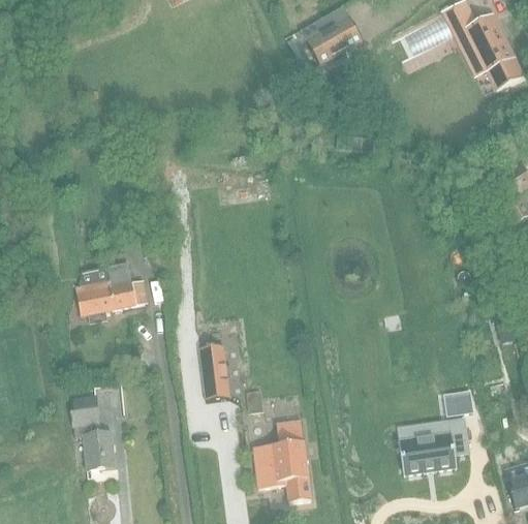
[(461,0),(442,9),(455,33),(466,28),(487,70),(497,90),(524,75),(493,12),(476,21),(466,0),(461,0)]
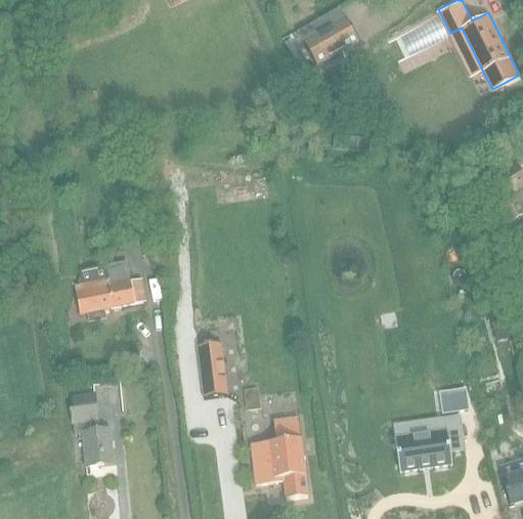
[(340,5),(298,29),(316,62),(359,39),(340,5)]
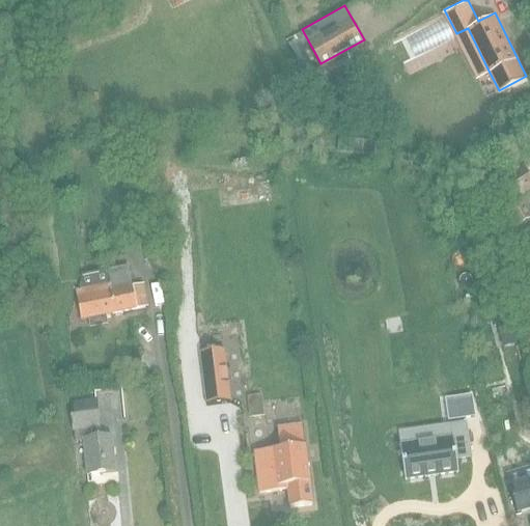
[(529,173),(524,163),(490,183),(497,194),(515,225),(529,217),(529,209),(521,193),(529,187),(529,173)]
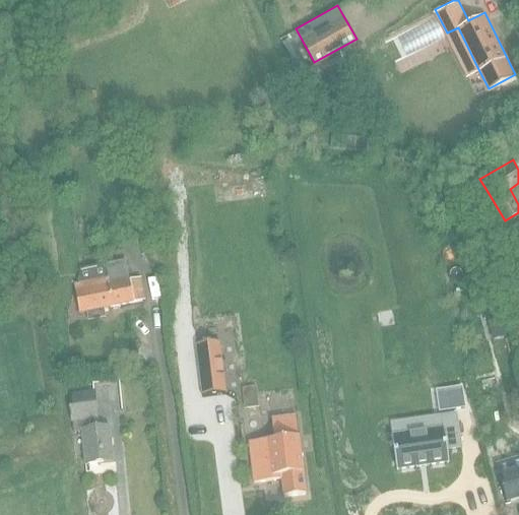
[(467,216),(456,218),(459,232),(470,229),(467,216)]
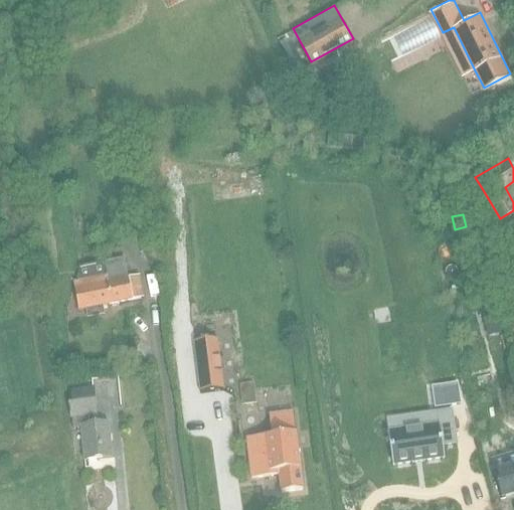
[(108,272),(107,273),(74,279),(80,307),(144,293),(139,272),(129,274),(129,273),(128,273),(126,255),(106,259),(108,272)]
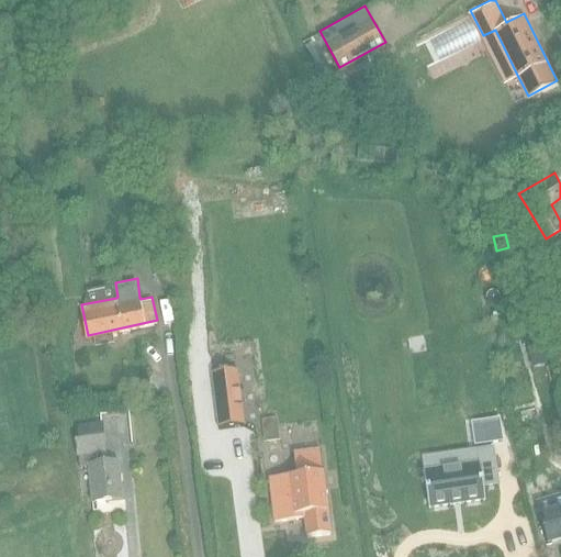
[(538,324),(519,329),(523,342),(541,336),(538,324)]
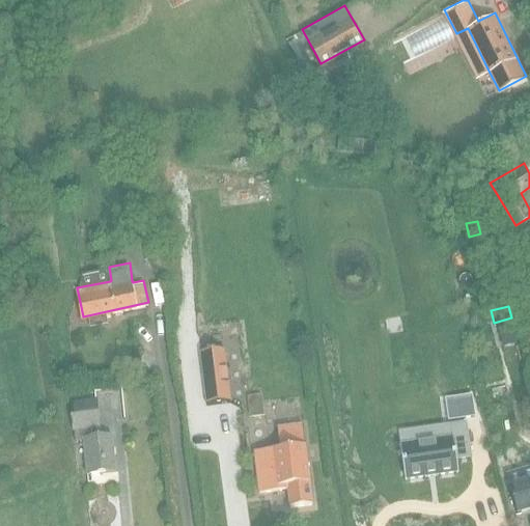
[(200,350),(206,402),(229,398),(223,347),(200,350)]
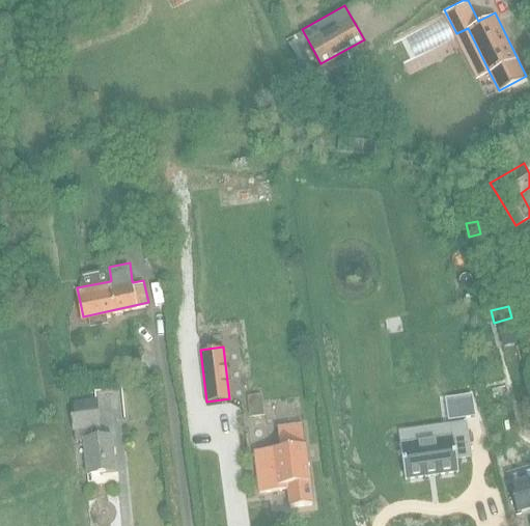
[(416,361),(405,364),(407,377),(419,375),(416,361)]
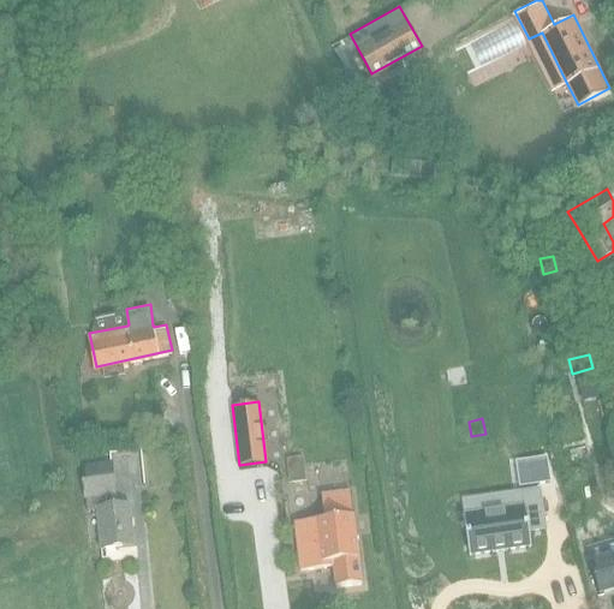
[(303,452),(287,454),(287,457),(290,477),(305,476),(304,454),(303,452)]
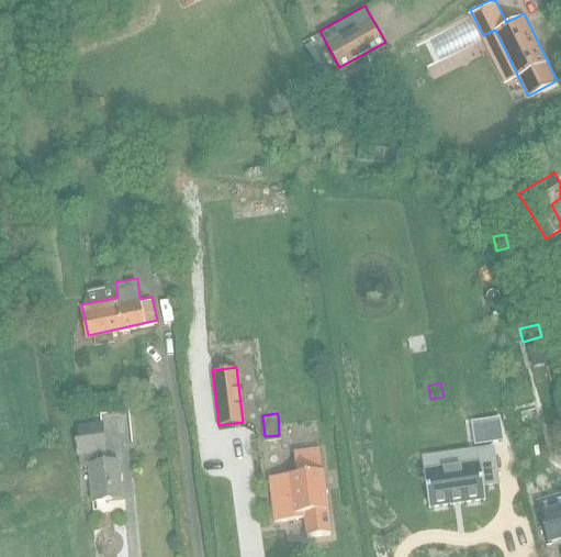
[(503,413),(491,416),(495,429),(506,425),(503,413)]
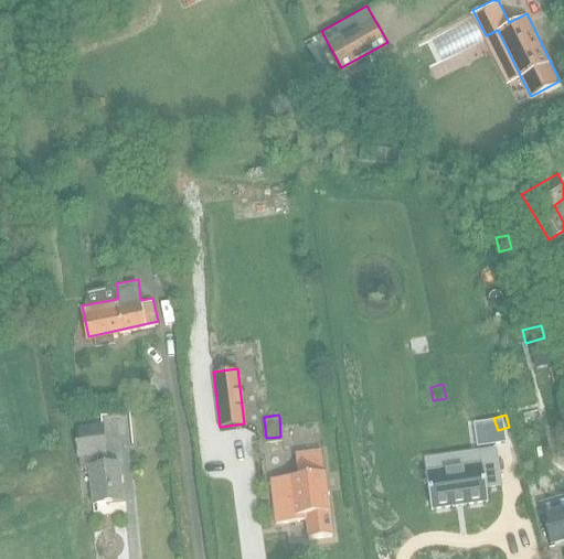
[(82,439),(78,439),(80,453),(81,453),(82,463),(91,462),(94,500),(123,497),(119,460),(99,461),(98,451),(107,451),(104,421),(81,423),(82,439)]
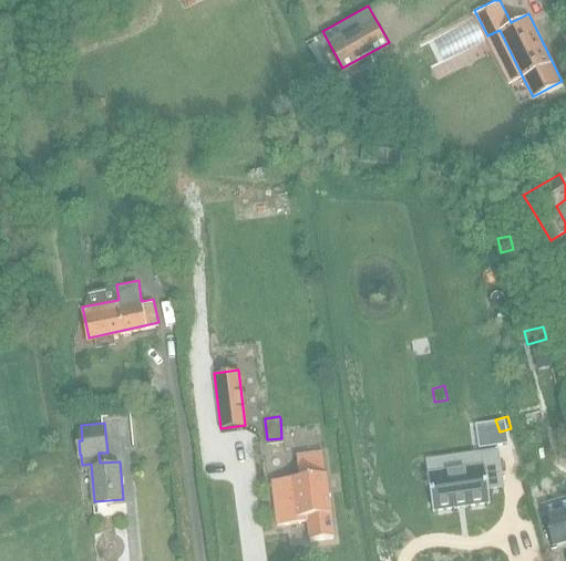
[(430,470),(428,471),(433,508),(490,499),(489,487),(503,484),(497,447),(481,449),(483,463),(430,470)]
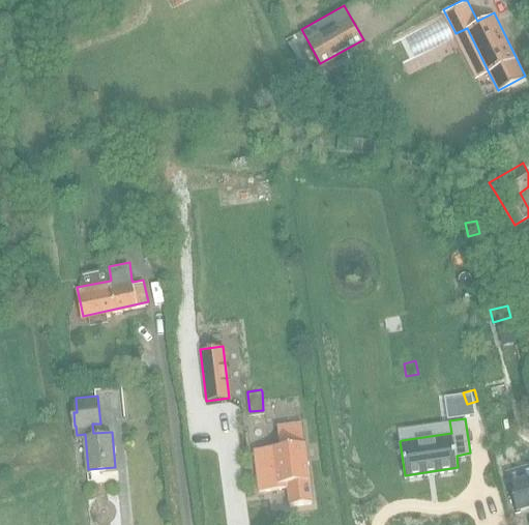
[(278,443),(254,446),(258,488),(287,485),(289,502),(311,499),(301,419),(296,420),(276,423),(278,443)]
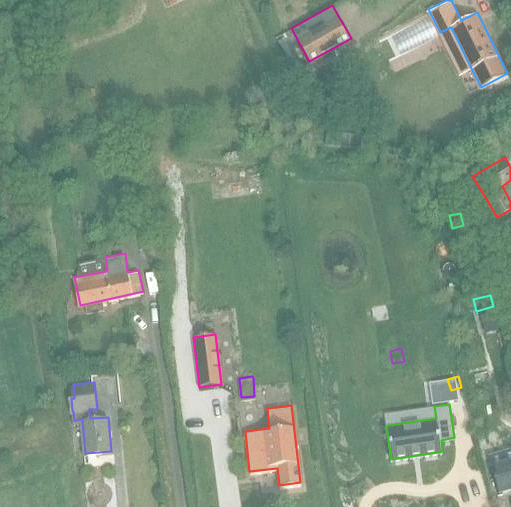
[(510,446),(489,454),(492,466),(499,490),(510,486),(510,446)]
